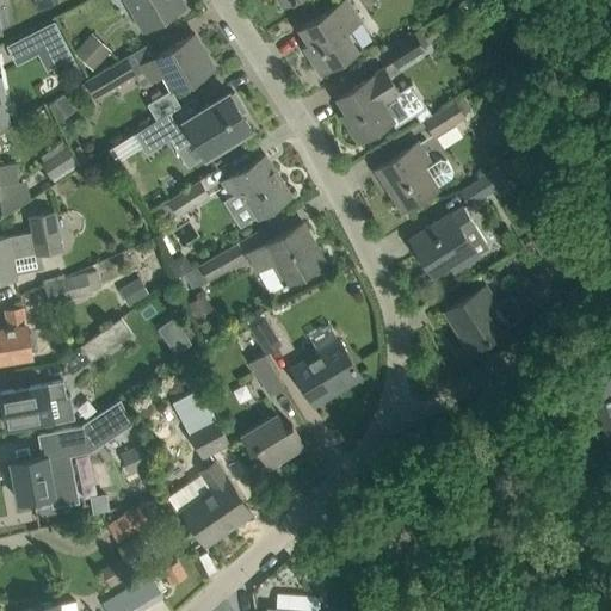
[(127,0),(144,29),(185,6),(180,0),(127,0)]
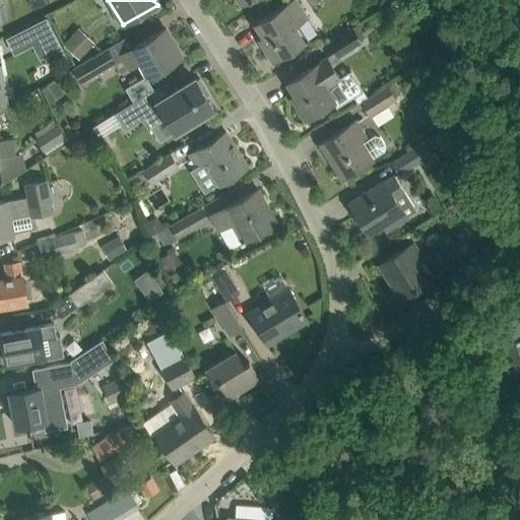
[(263,45),(273,61),(305,42),(295,26),(308,18),(296,0),(290,0),(255,22),(267,42),(263,45)]
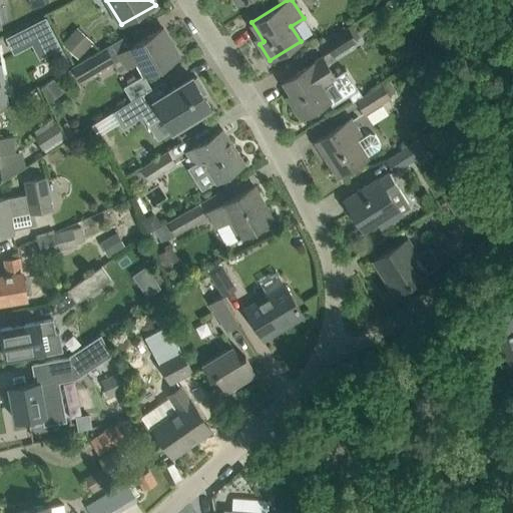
[(46,17),(11,35),(18,50),(36,41),(43,55),(61,46),(46,17)]
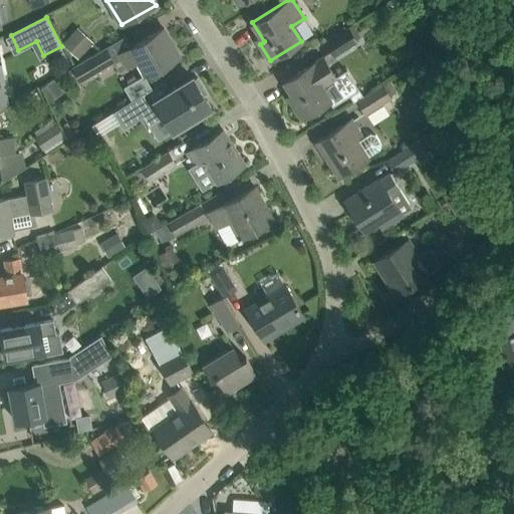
[(319,44),(328,59),(358,41),(348,25),(319,44)]
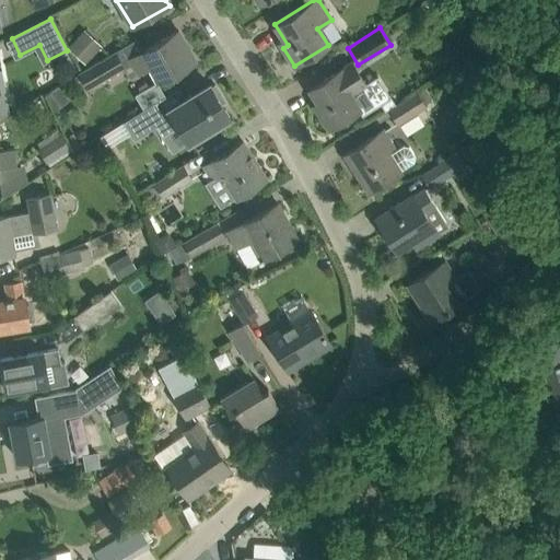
[(153,65),(162,80),(196,60),(178,31),(129,58),(138,73),(153,65)]
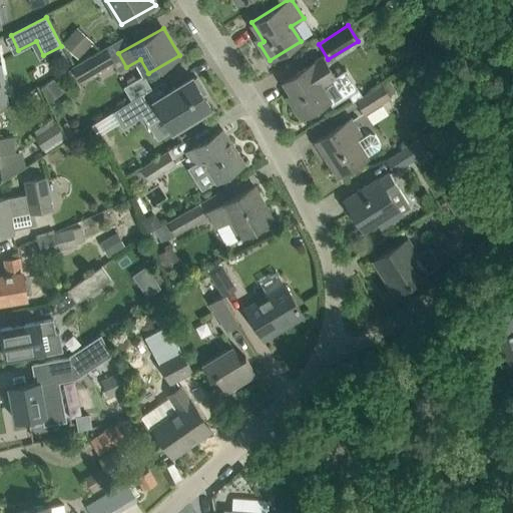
[(106,47),(73,65),(82,80),(114,61),(106,47)]
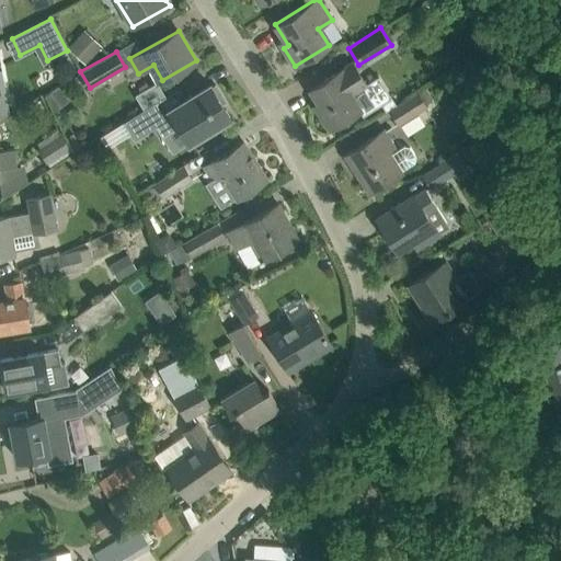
[(353,60),(310,89),(323,109),(319,111),(330,129),(361,110),(363,115),(384,102),(369,80),(367,81),(353,60)]
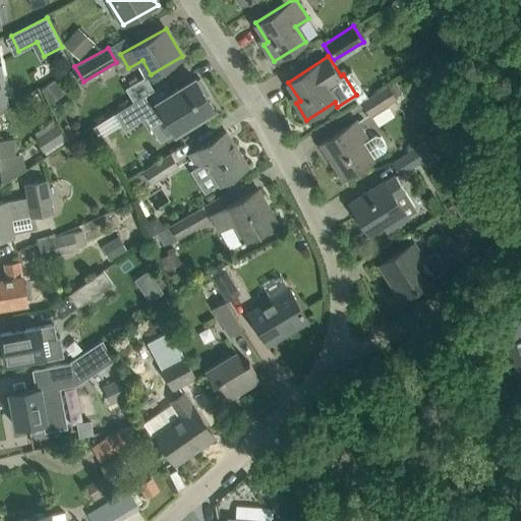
[(0,109),(9,104),(1,64),(0,64),(0,109)]
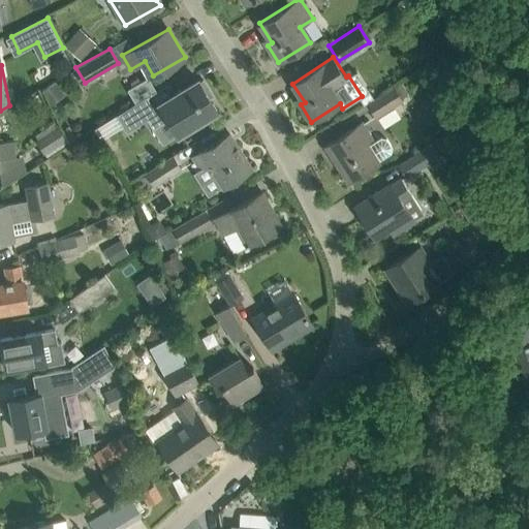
[(200,82),(198,79),(152,106),(147,97),(118,115),(127,130),(147,118),(153,127),(168,117),(179,134),(218,111),(209,97),(213,94),(204,80),(200,82)]
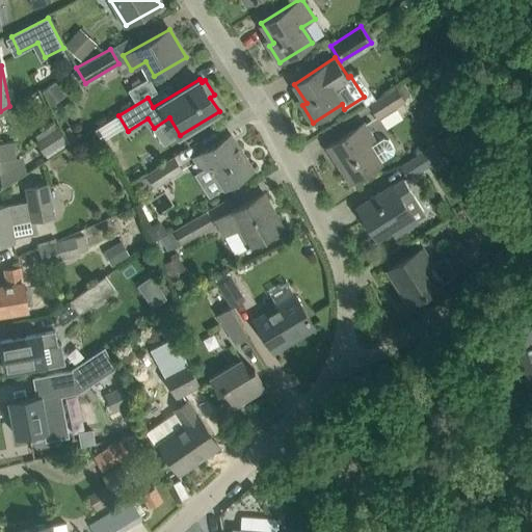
[(41,89),(51,109),(68,100),(57,80),(41,89)]
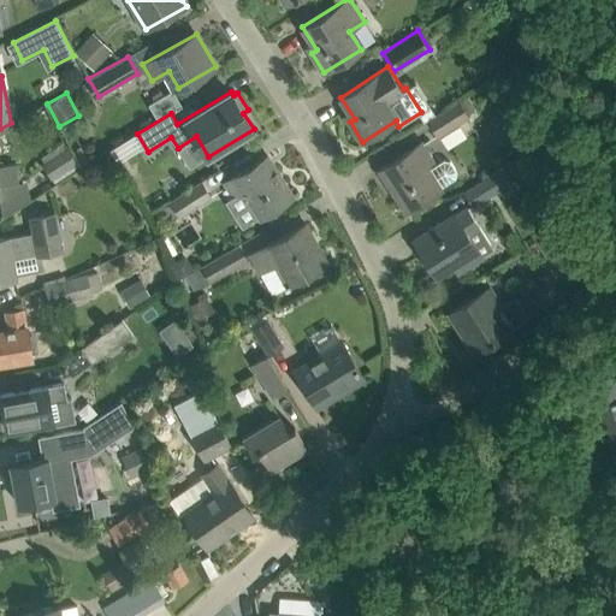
[(427,119),(437,135),(467,116),(457,100),(427,119)]
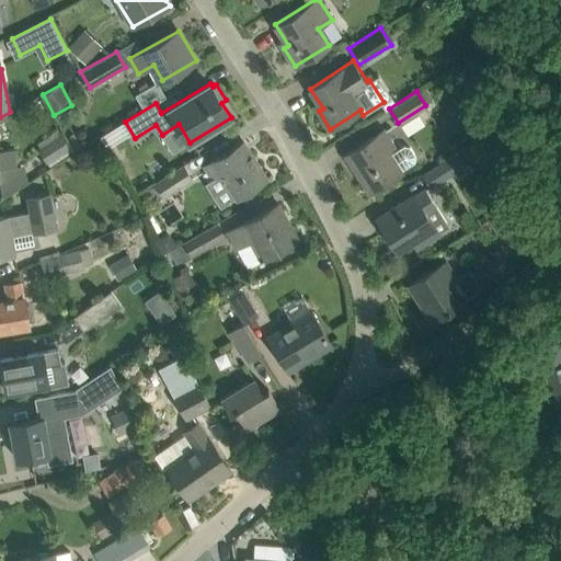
[(39,147),(38,148),(49,167),(71,152),(57,129),(36,142),(39,147)]
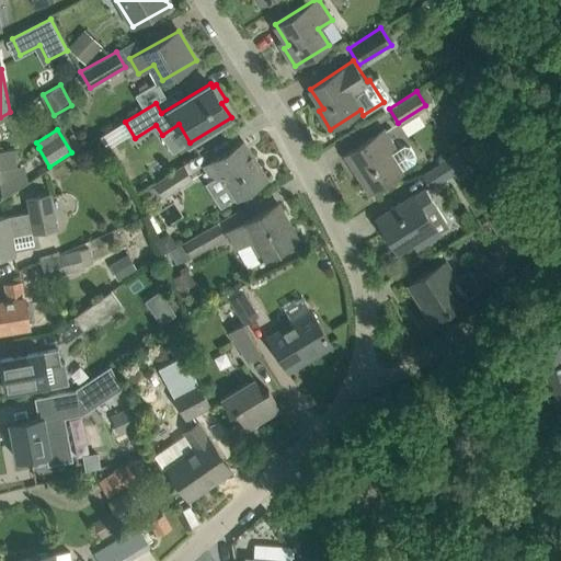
[(382,130),(345,153),(369,192),(400,172),(399,171),(415,161),(416,156),(410,147),(404,146),(389,156),(386,150),(392,146),(382,130)]
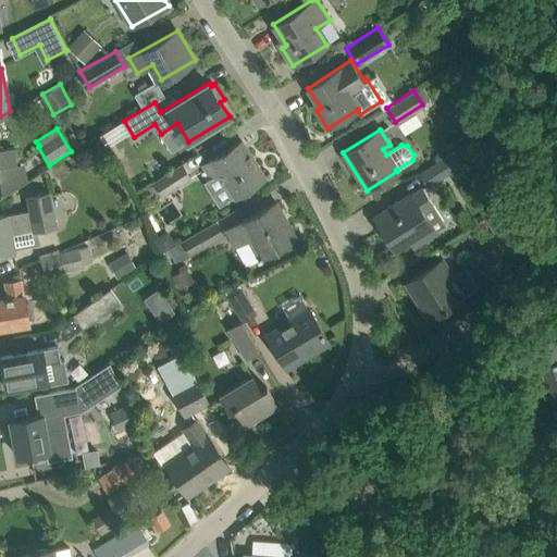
[(242,140),(202,165),(211,178),(220,173),(234,197),(265,177),(242,140)]
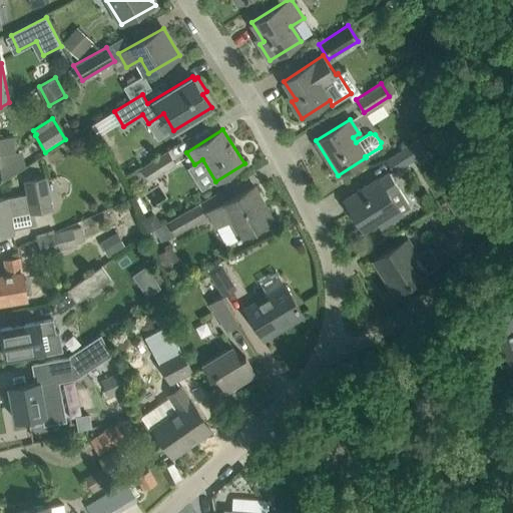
[(0,155),(15,152),(12,137),(0,139),(0,155)]
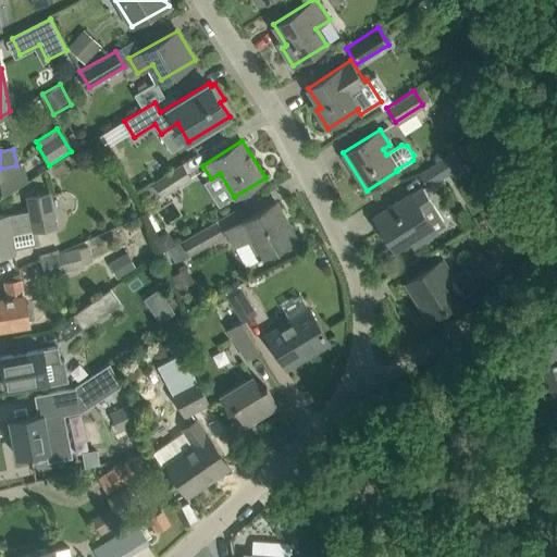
[(419,173),(426,185),(458,165),(450,153),(419,173)]
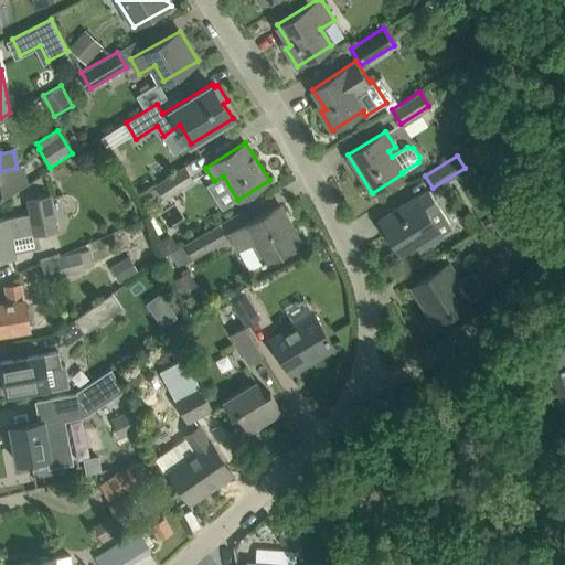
[(156,183),(166,199),(193,181),(183,166),(156,183)]
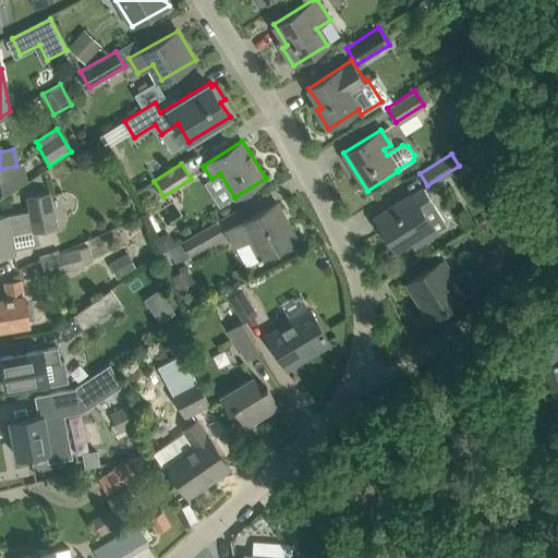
[(411,192),(374,216),(396,249),(411,239),(414,245),(436,232),(423,210),(434,204),(423,186),(411,194),(411,192)]
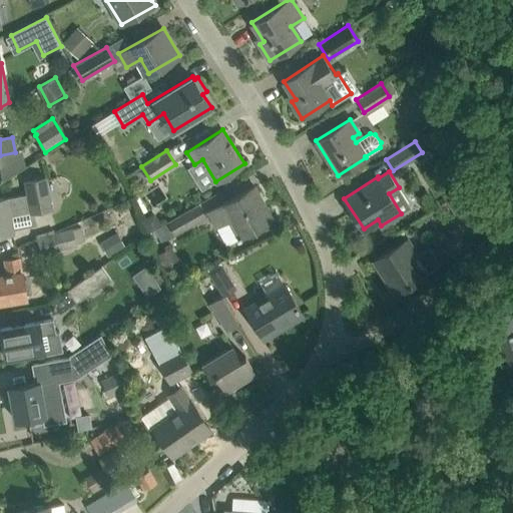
[(0,232),(13,230),(9,210),(30,206),(32,212),(51,208),(45,177),(26,181),(28,193),(6,197),(6,196),(0,197),(0,232)]
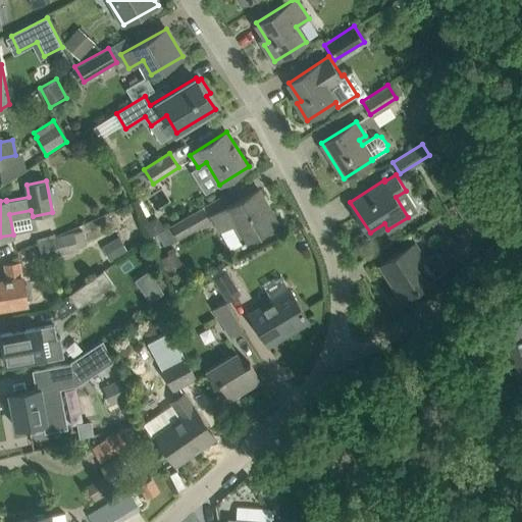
[(238,220),(248,240),(277,222),(259,189),(211,215),(219,229),(238,220)]
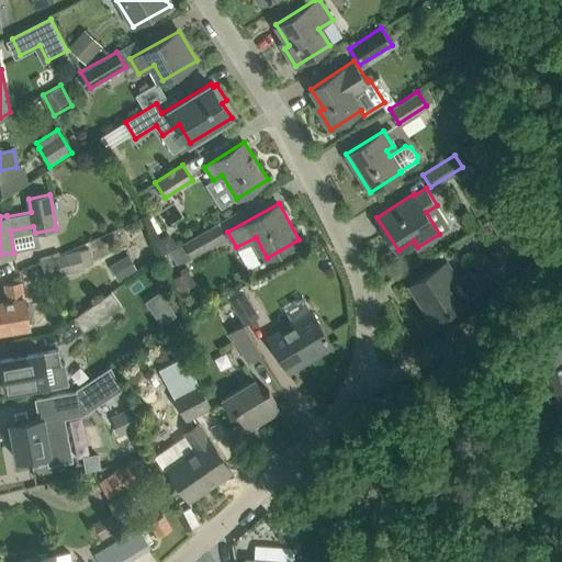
[(183,243),(191,258),(226,237),(218,223),(183,243)]
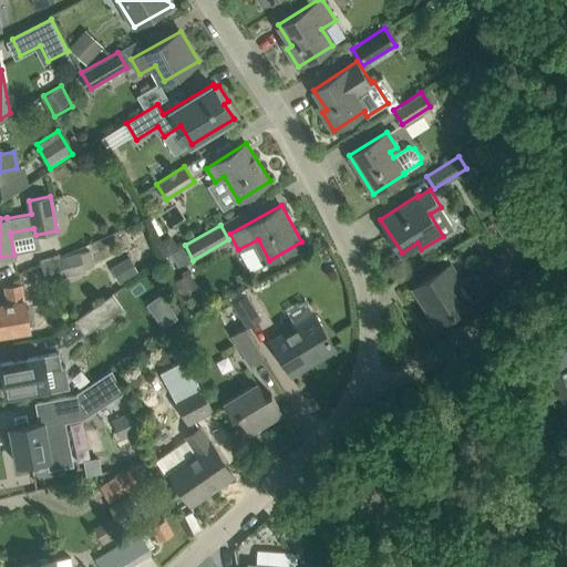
[(156,241),(165,255),(177,247),(169,234),(156,241)]
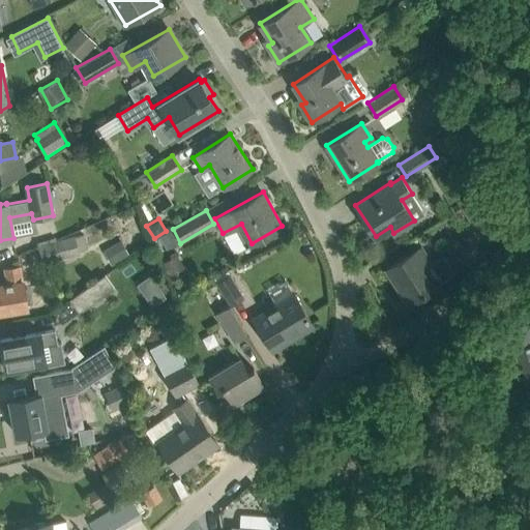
[(39,244),(37,245),(42,262),(80,254),(75,236),(56,240),(39,244)]
